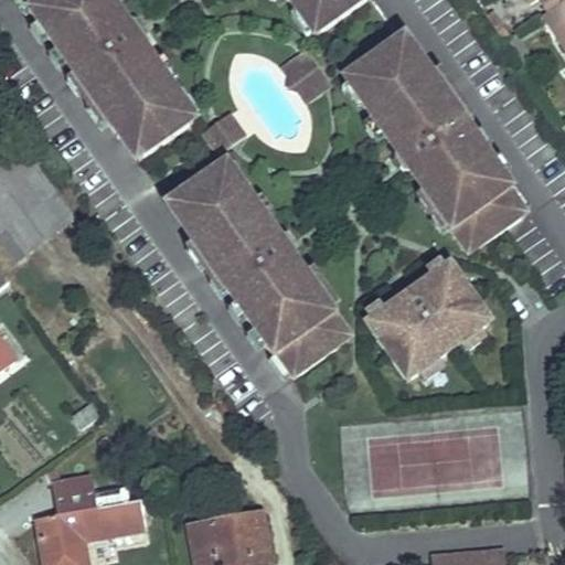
[(24,0),(33,12),(30,14),(118,139),(121,137),(140,163),(193,126),(191,121),(176,99),(178,97),(170,86),(156,66),(145,51),(139,55),(121,30),(127,25),(117,11),(108,0),(24,0)]
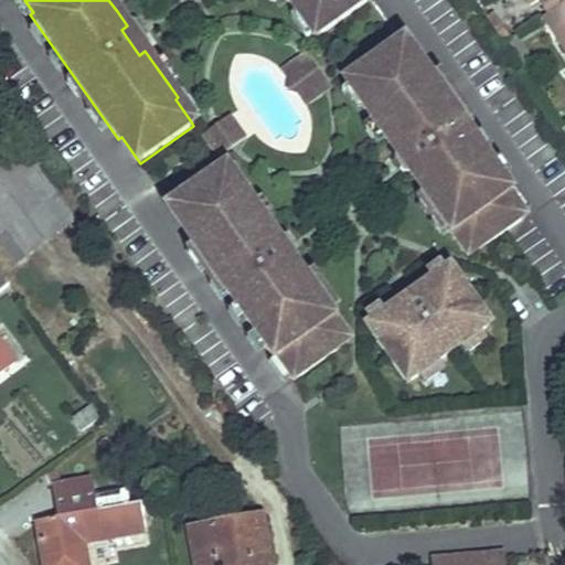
[(108,0),(117,11),(125,6),(120,0),(108,0)]
